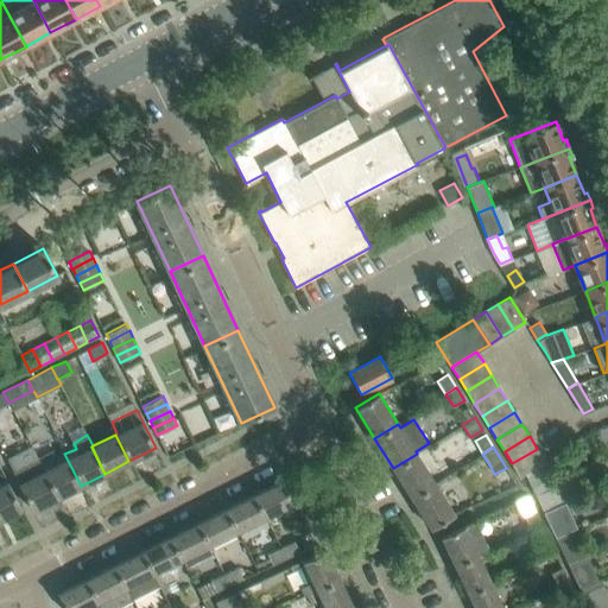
[(534,468),(545,461),(537,449),(512,463),(520,476),(525,473),(531,485),(540,480),(534,468)]
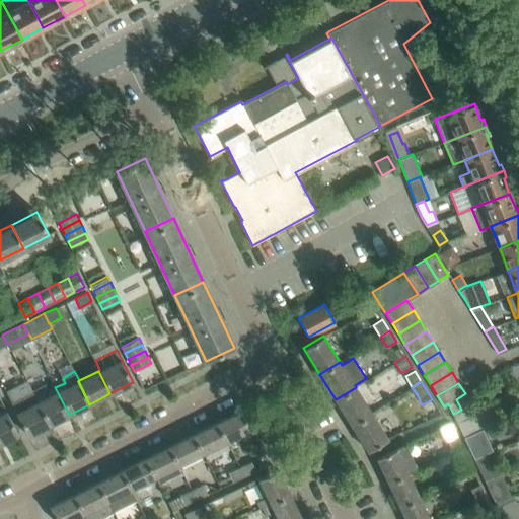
[(69,415),(55,387),(54,384),(48,387),(46,384),(31,391),(36,402),(48,425),(69,415)]
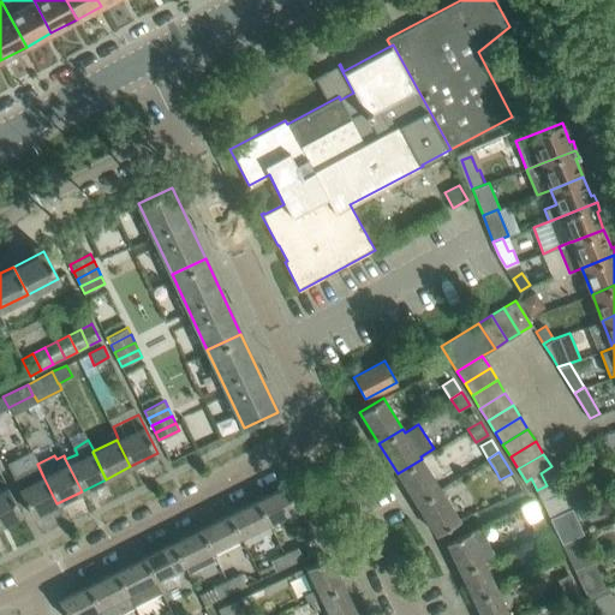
[(440,489),(422,459),(398,473),(417,503),(440,489)]
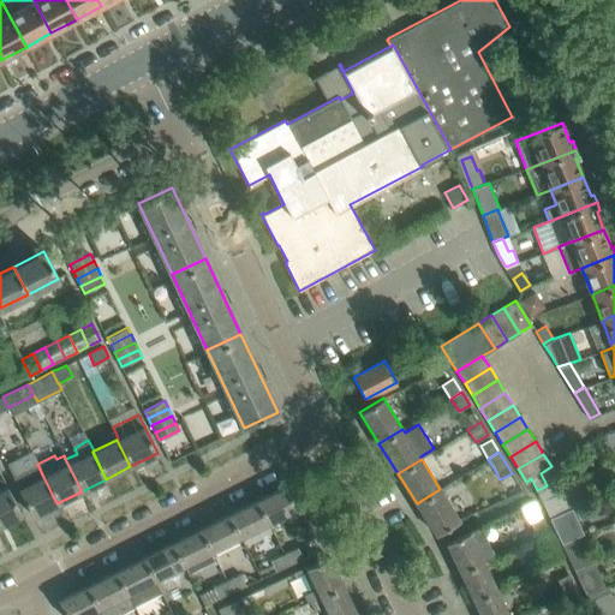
[(43,477),(37,464),(13,476),(33,515),(57,503),(43,477)]
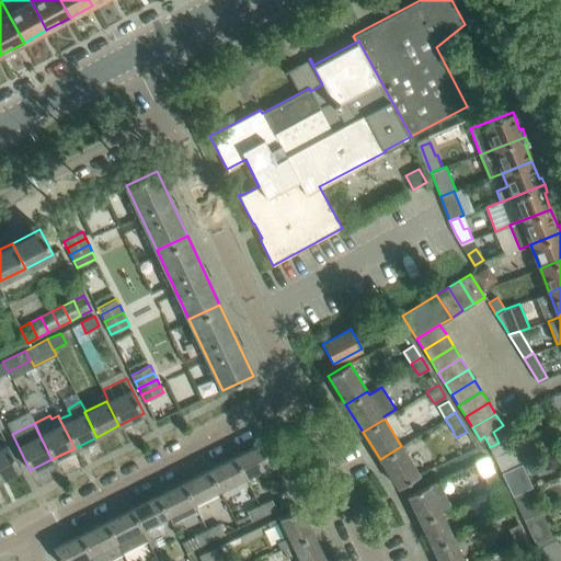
[(0,479),(20,470),(3,437),(0,438),(0,479)]
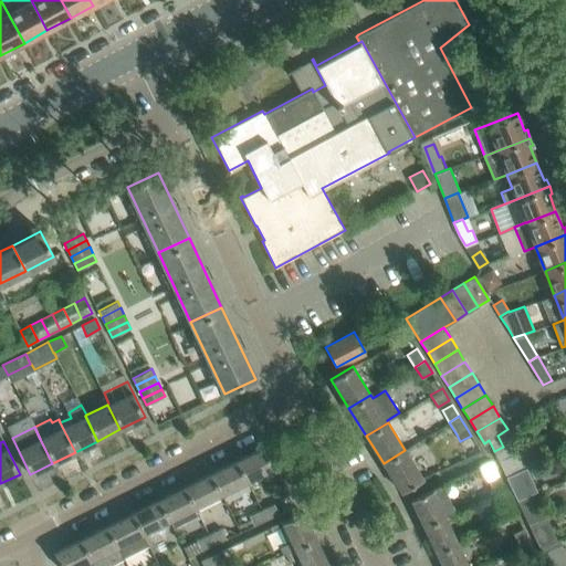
[(526,467),(515,444),(504,449),(503,447),(494,451),(499,460),(505,475),(522,469),(526,467)]
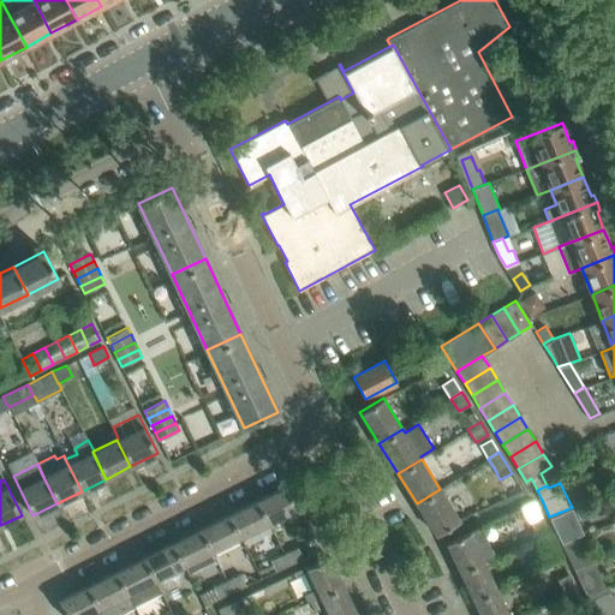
[(267,524),(297,508),(285,485),(256,500),(267,524)]
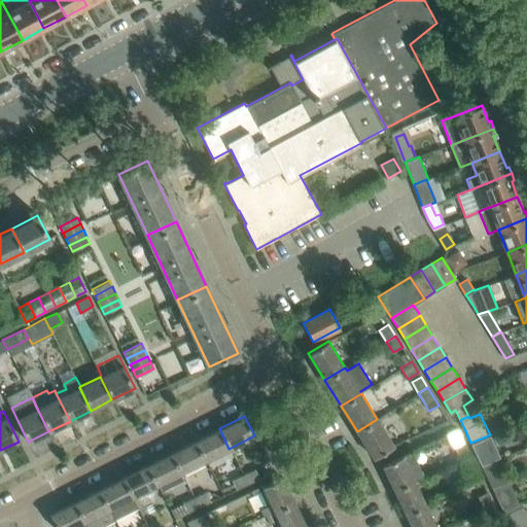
[(393,445),(377,419),(357,431),(373,457),(393,445)]
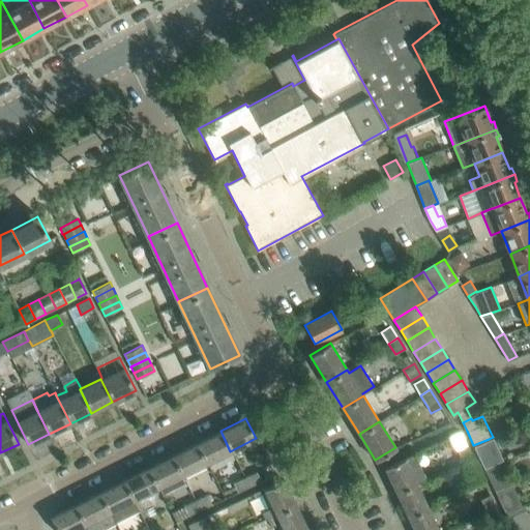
[(230,451),(221,431),(197,443),(206,463),(230,451)]
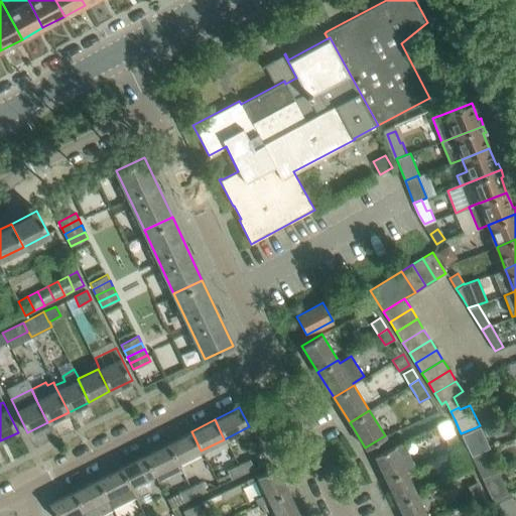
[(460,444),(448,420),(438,425),(449,449),(460,444)]
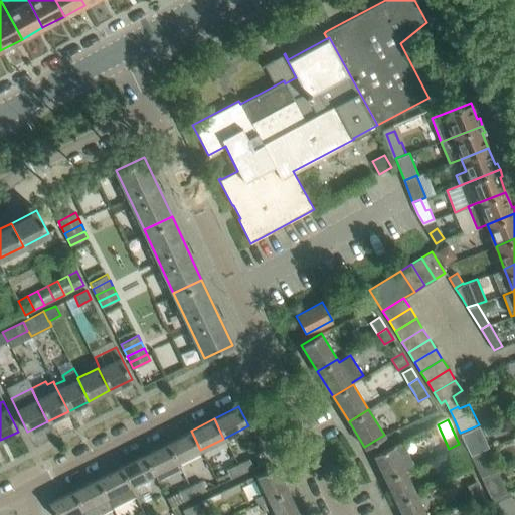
[(479,451),(489,447),(479,424),(475,426),(460,433),(471,454),(479,451)]
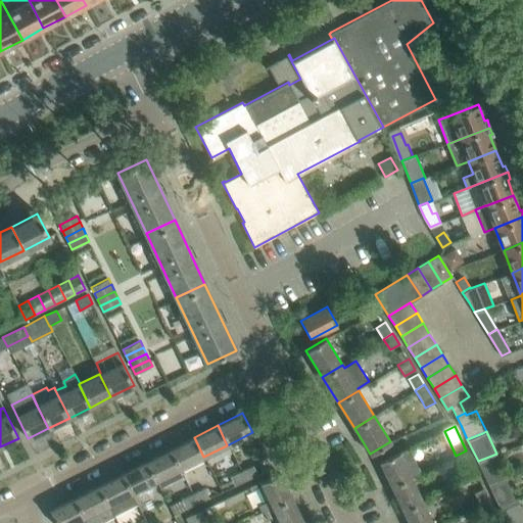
[(203,457),(194,437),(170,449),(179,469),(203,457)]
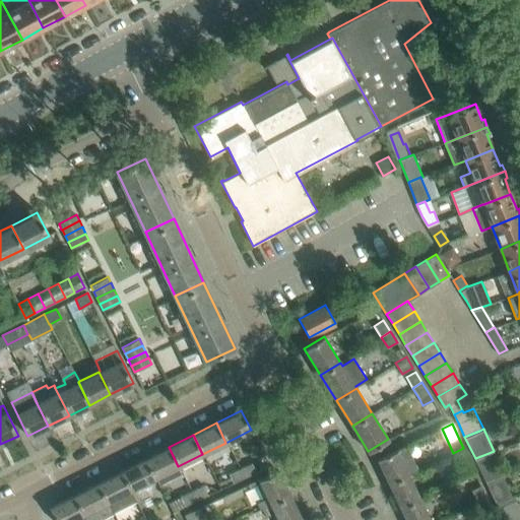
[(397,450),(378,458),(389,482),(408,473),(417,469),(405,446),(397,450)]
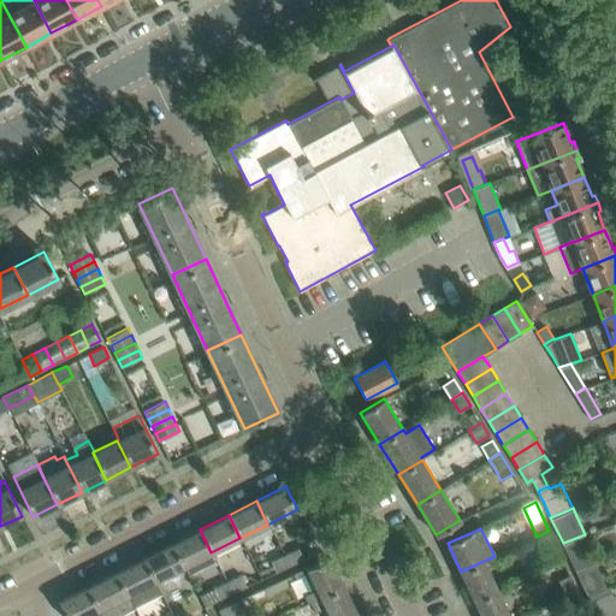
[(211,552),(200,529),(172,544),(183,567),(211,552)]
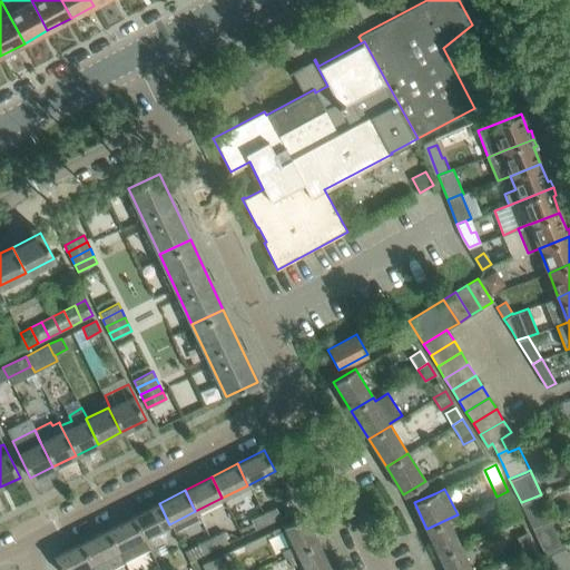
[(514,504),(508,491),(497,497),(502,509),(514,504)]
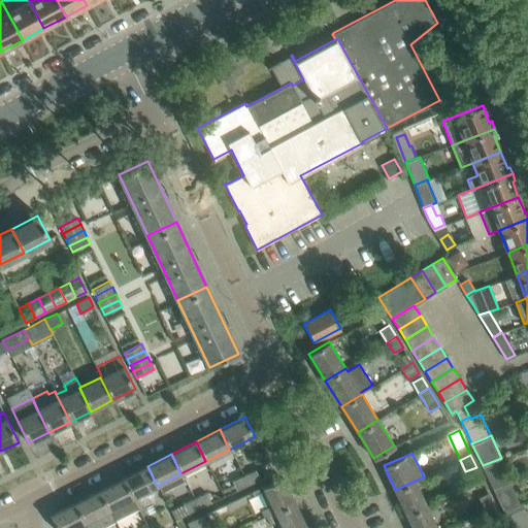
[(504,484),(496,466),(494,467),(491,462),(483,465),(493,488),(504,484)]
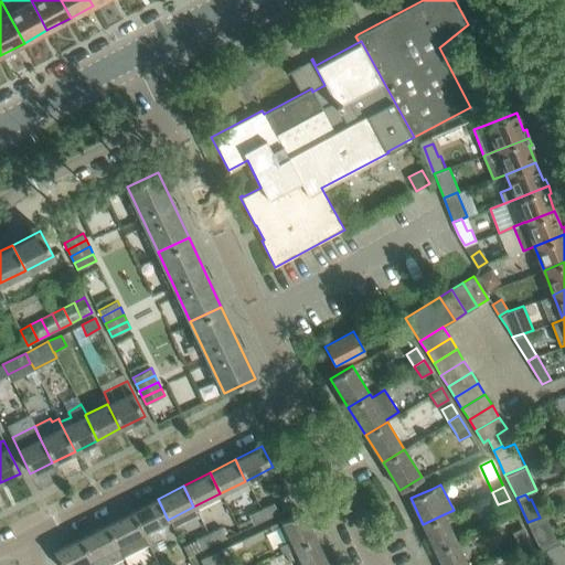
[(168,520),(158,499),(131,512),(141,533),(168,520)]
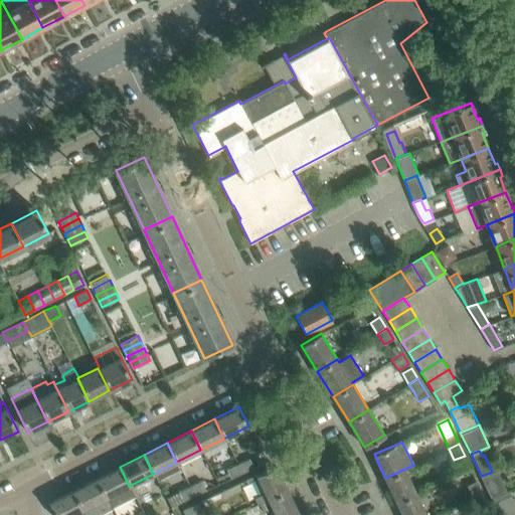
[(253,468),(248,458),(239,463),(244,473),(253,468)]
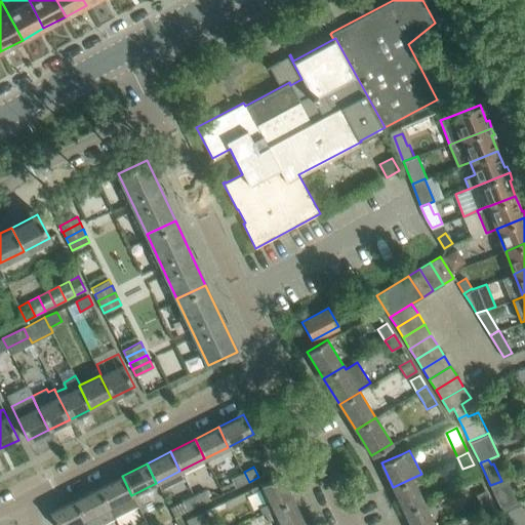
[(249,482),(244,472),(234,476),(239,486),(249,482)]
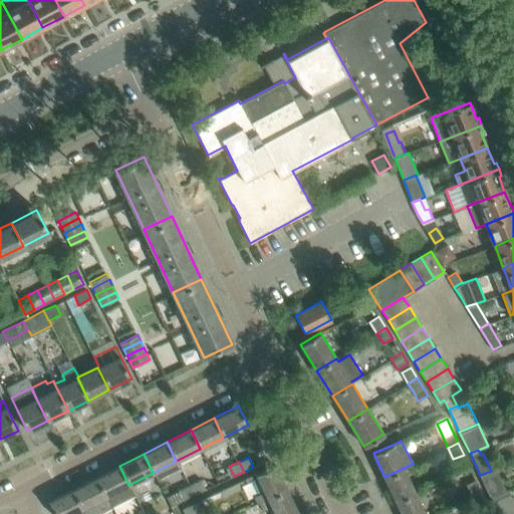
[(285,488),(274,465),(256,474),(264,492),(253,497),(257,504),(267,499),(267,497),(285,488)]
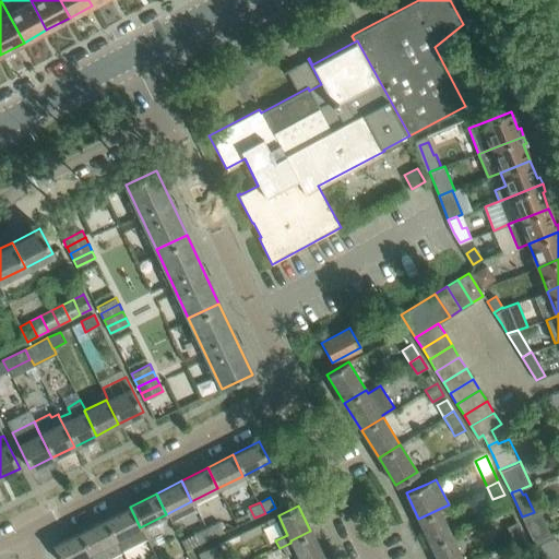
[(140,527),(130,507),(104,519),(120,552),(145,539),(140,527)]
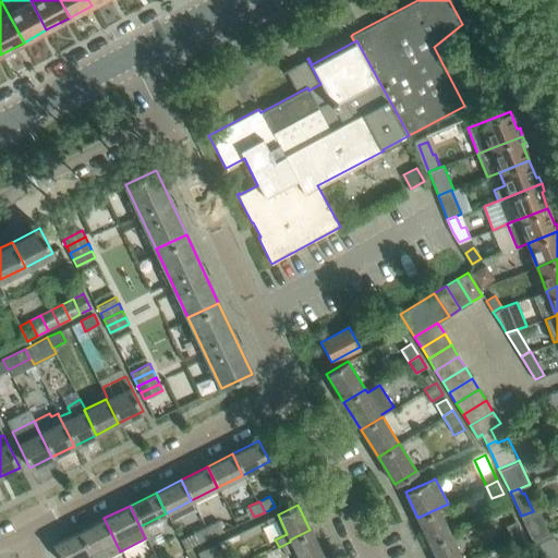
[(450,534),(438,508),(417,518),(429,544),(450,534)]
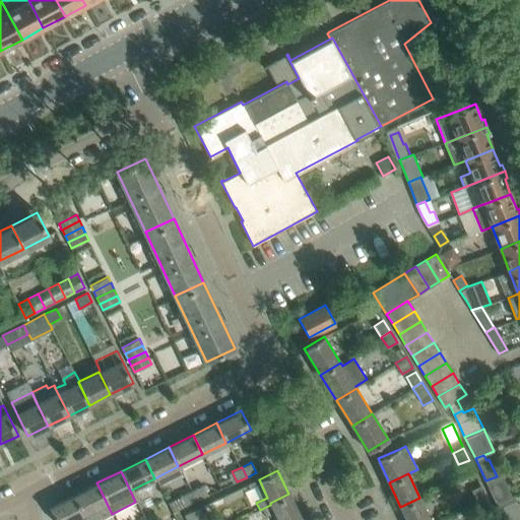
[(511,496),(502,474),(497,476),(485,480),(496,502),(514,496),(513,495),(511,496)]
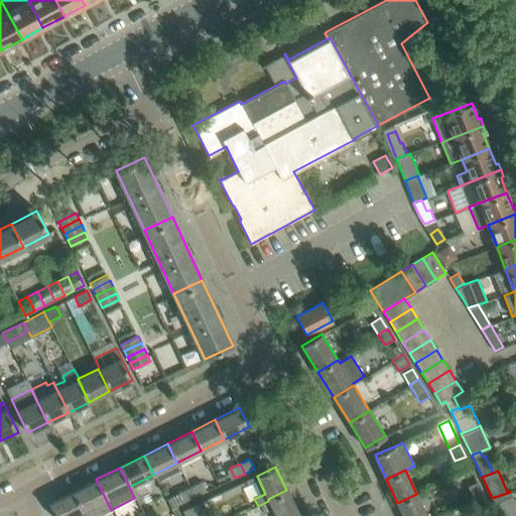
[(98,515),(111,510),(96,479),(73,491),(82,510),(84,515),(98,515)]
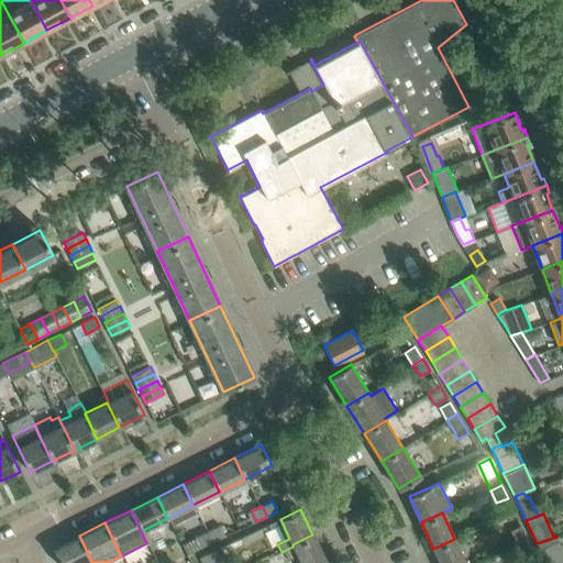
[(210,542),(220,537),(214,526),(205,531),(210,542)]
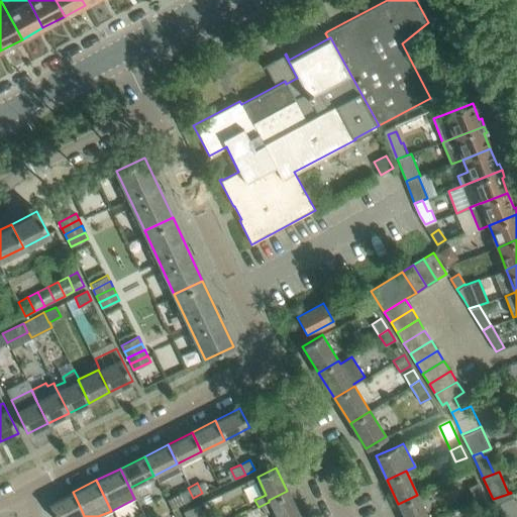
[(483,493),(478,483),(469,487),(474,498),(483,493)]
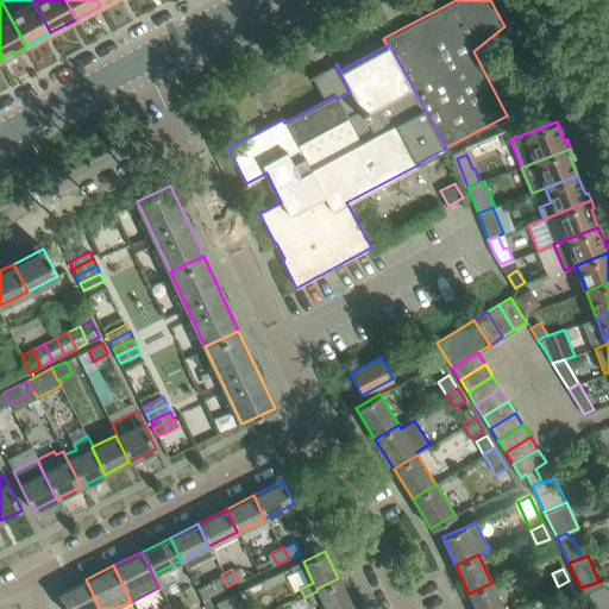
[(227,586),(221,575),(211,581),(217,592),(227,586)]
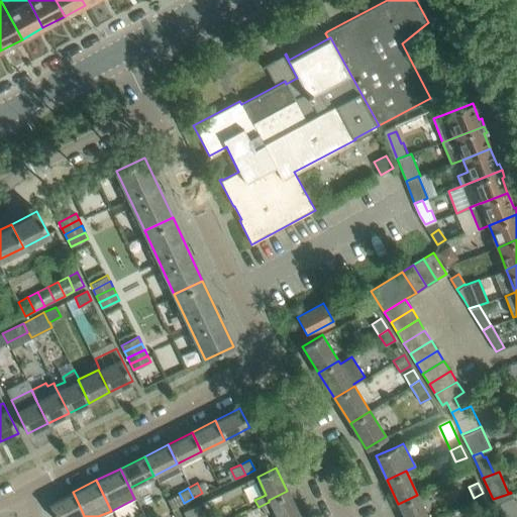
[(296,516),(299,516),(287,491),(269,500),(269,502),(276,516),(296,516)]
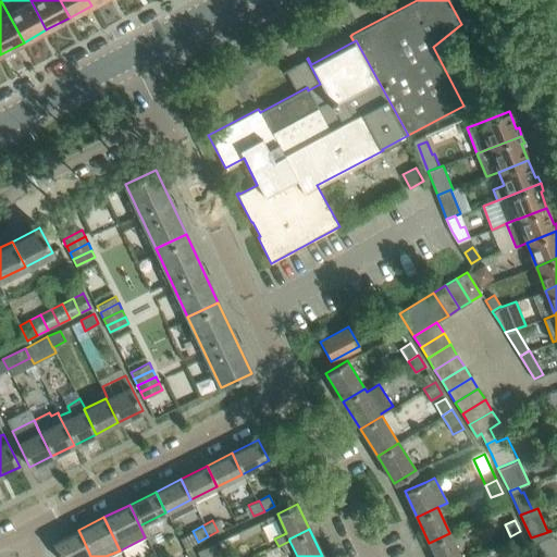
[(90,556),(88,551),(78,530),(52,543),(59,556),(90,556)]
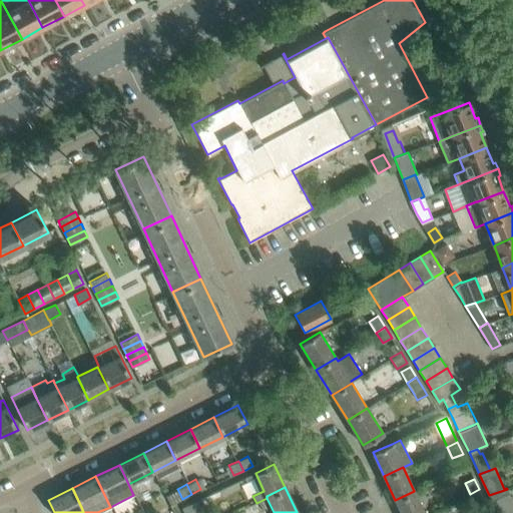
[(485,502),(479,489),(470,494),(477,507),(485,502)]
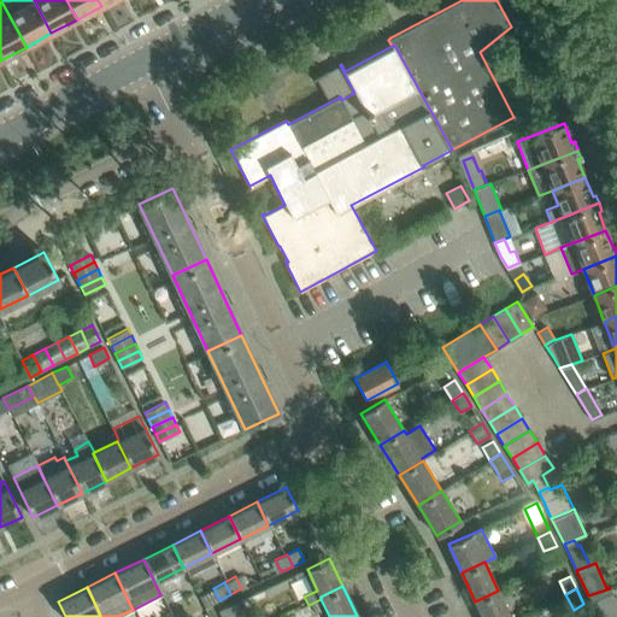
[(607,616),(616,612),(616,603),(610,588),(588,595),(598,616),(607,616)]
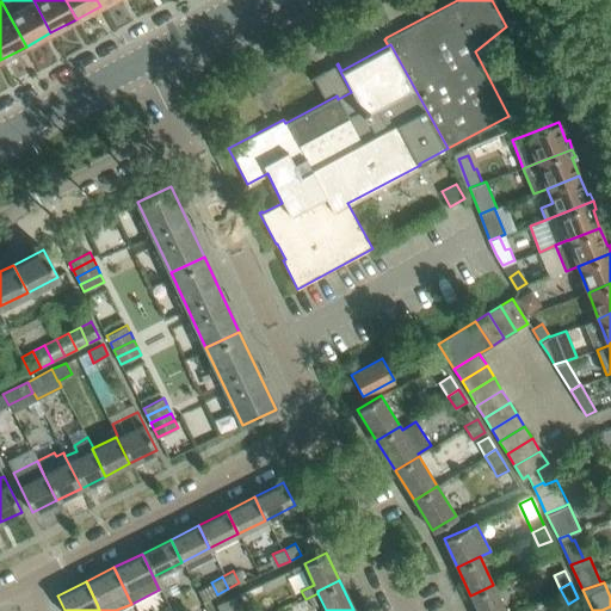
[(505,610),(493,585),(470,596),(477,610),(505,610)]
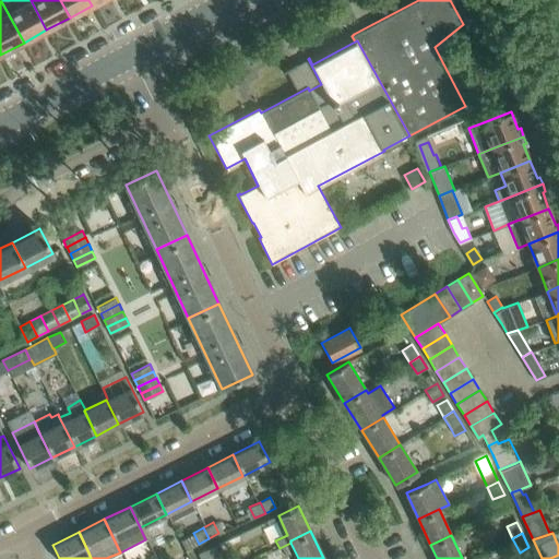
[(213,558),(209,549),(199,554),(201,558),(213,558)]
